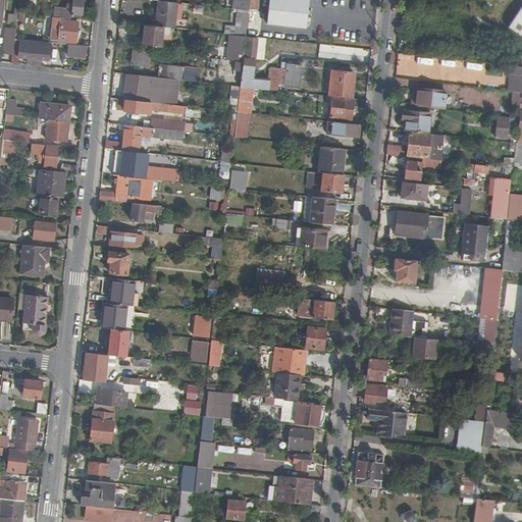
[(61,18),(83,21),(85,0),(80,0),(73,0),(74,1),(70,1),(70,4),(68,5),(67,10),(62,9),(61,18)]
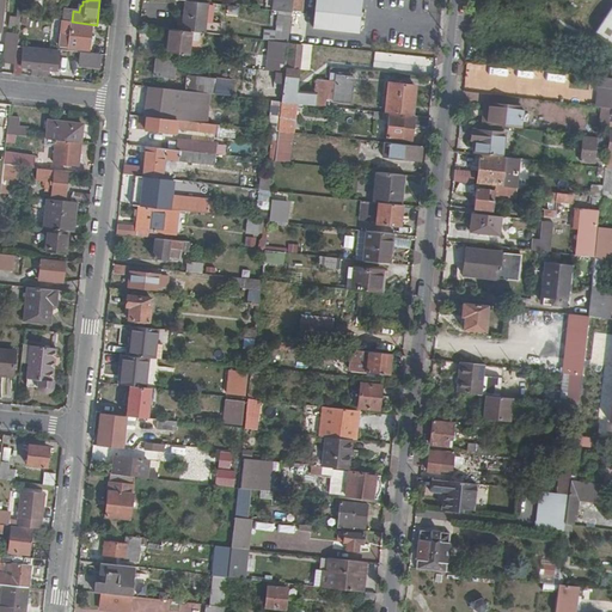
[(313,0),(312,18),(356,23),(359,0),(313,0)]
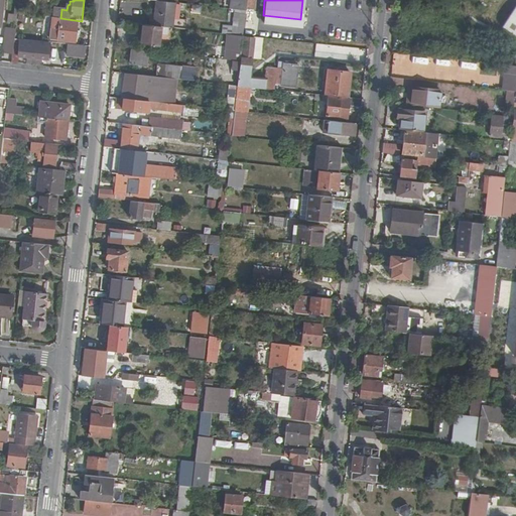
[(177,4),(161,3),(158,2),(157,11),(160,11),(158,27),(174,29),(175,20),(177,4)]
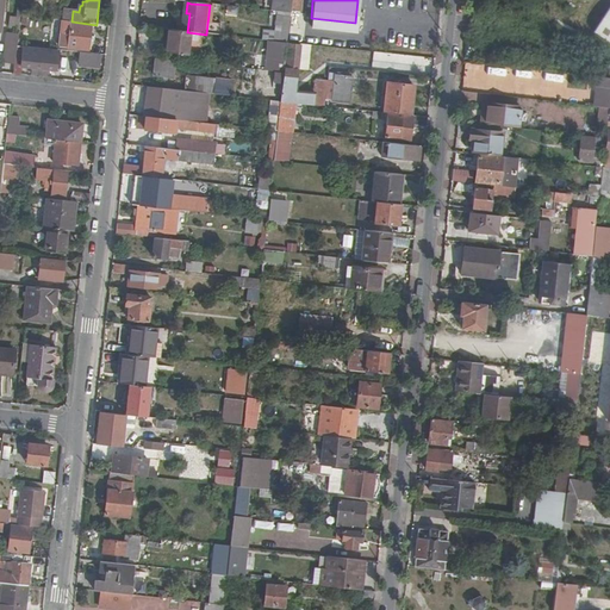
[(267,31),(266,41),(277,42),(288,43),(292,17),(292,13),(280,12),(278,32),(267,31)]
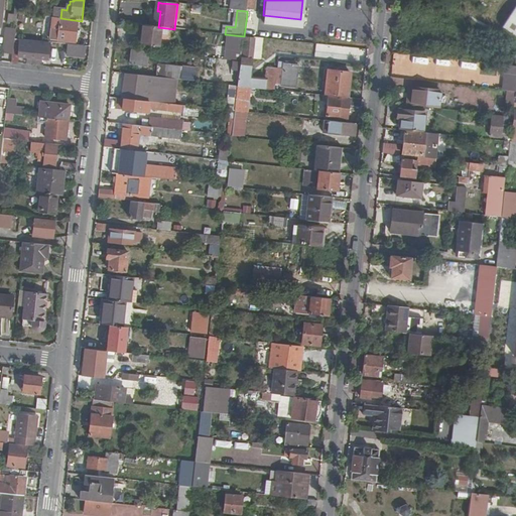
[(515,34),(515,10),(505,28),(515,34)]
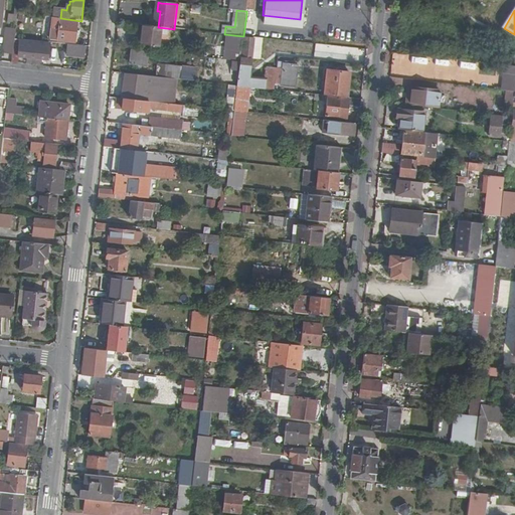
[(10,23),(18,24),(19,15),(11,14),(10,23)]
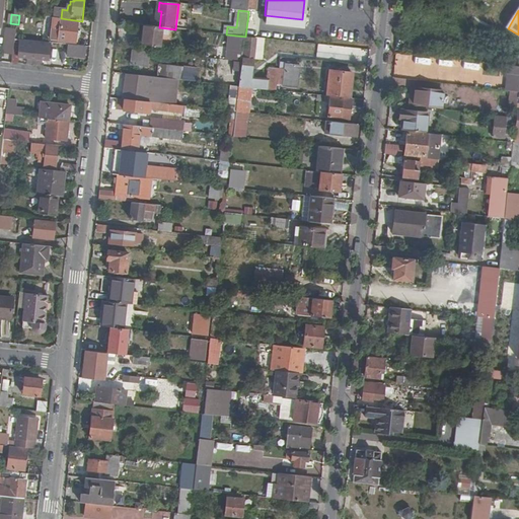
[(302,25),(302,19),(265,15),(264,21),(302,25)]
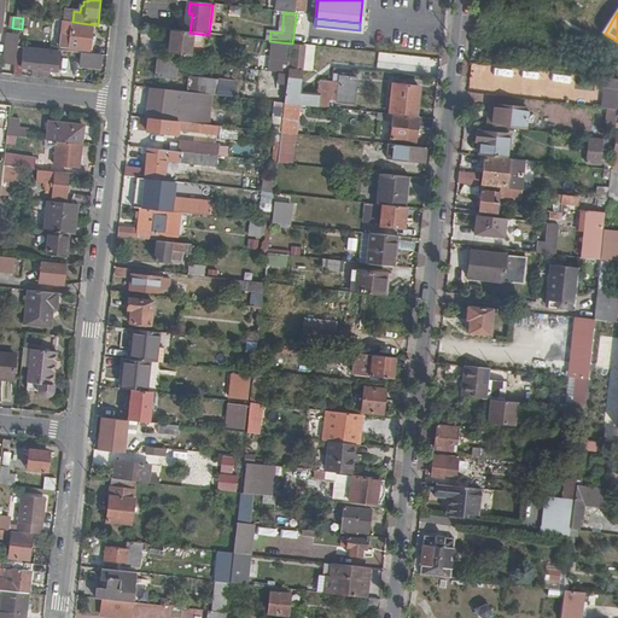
[(92,51),(94,28),(66,24),(64,48),(92,51)]
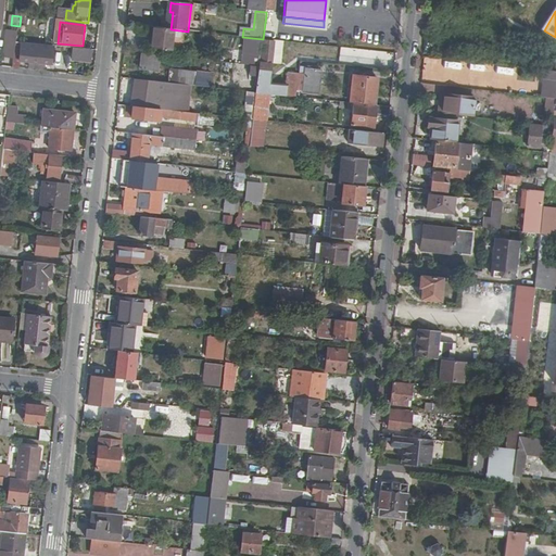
[(188,32),(203,33),(204,23),(189,22),(188,32)]
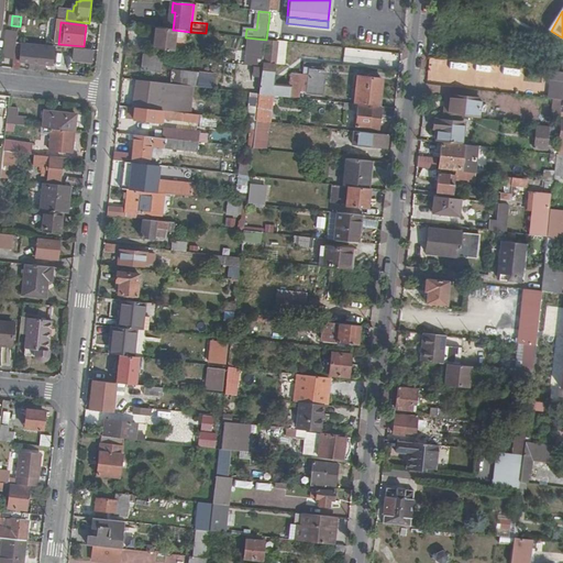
[(173,30),(169,30),(157,29),(156,48),(176,51),(176,47),(177,41),(186,42),(189,42),(190,32),(173,30)]
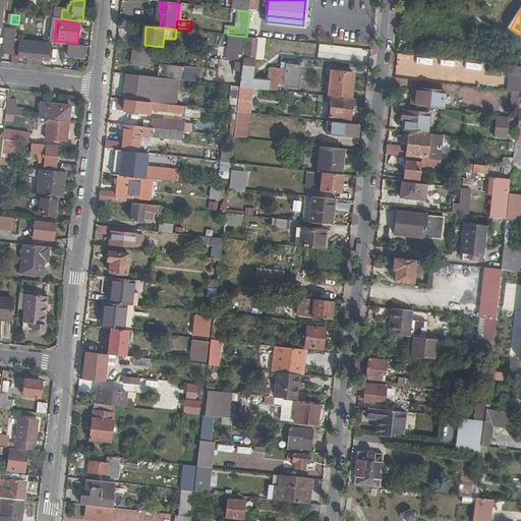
[(7,53),(14,54),(16,40),(17,34),(9,33),(7,53)]
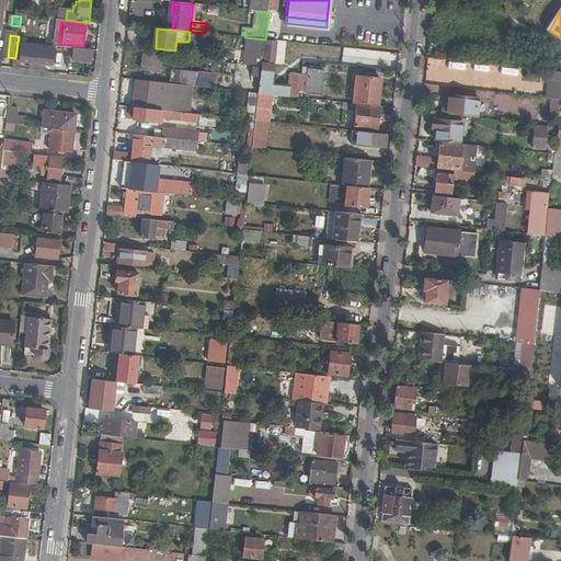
[(264,53),(265,39),(254,38),(253,52),(264,53)]
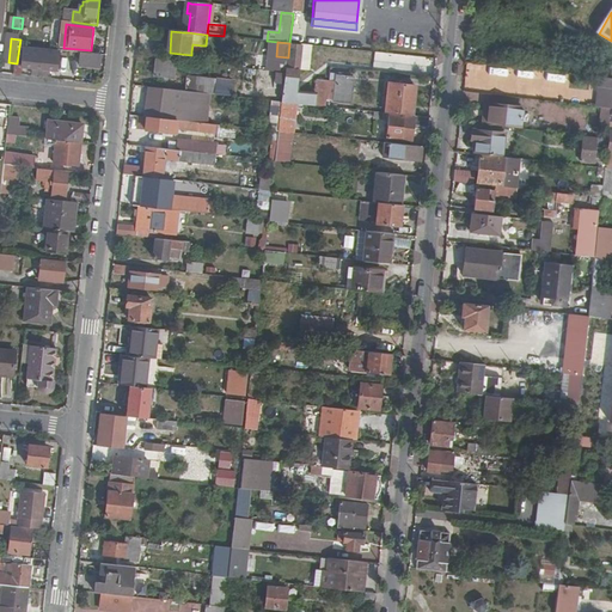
[(303,44),(289,43),(288,57),(283,103),(301,105),(311,106),(328,108),(329,99),(331,80),(318,79),(317,92),(298,90),(303,44)]
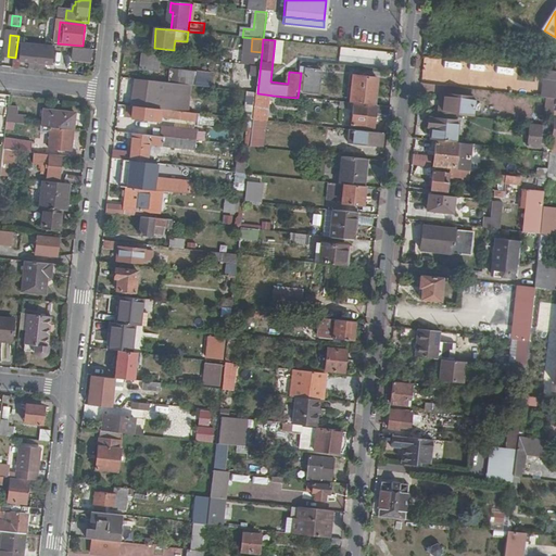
[(54,50),(54,46),(26,42),(25,50),(23,50),(22,62),(52,65),(53,55),(54,50)]
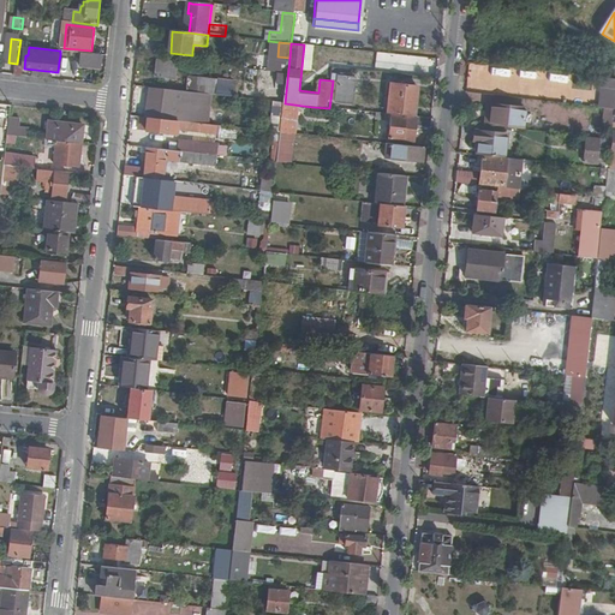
[(103,58),(85,55),(84,66),(102,67),(103,58)]
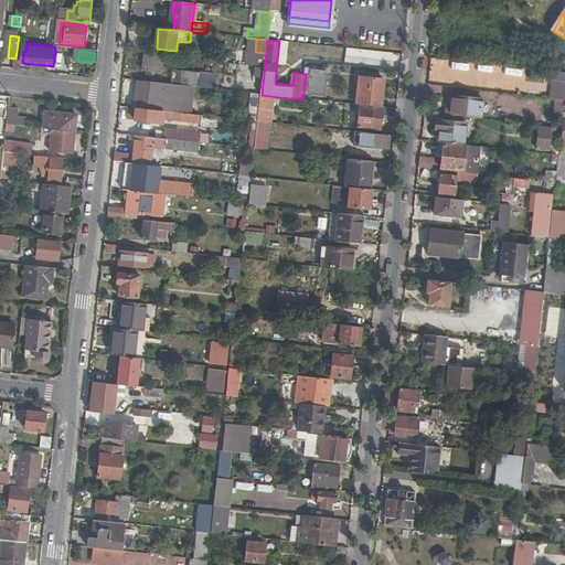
[(195,87),(201,88),(202,75),(173,72),(174,60),(146,56),(144,73),(162,74),(161,84),(162,84),(173,85),(193,88),(195,87)]
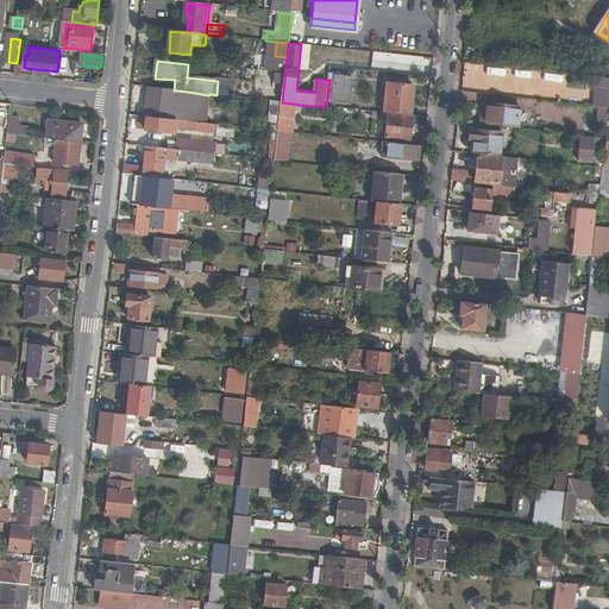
[(350,100),(353,76),(337,74),(336,81),(333,99),(350,100)]
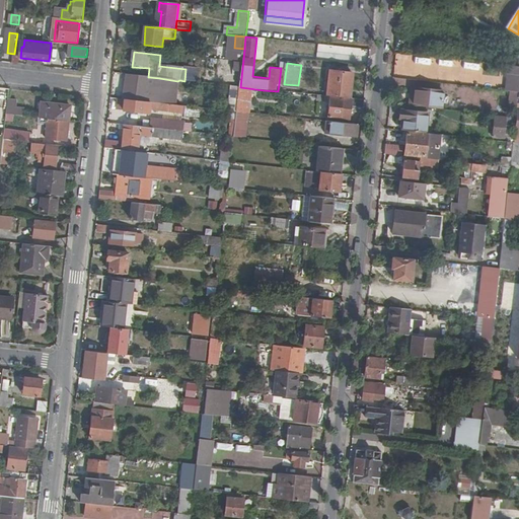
[(331,97),(352,99),(354,75),(331,72),(328,96),(331,97)]
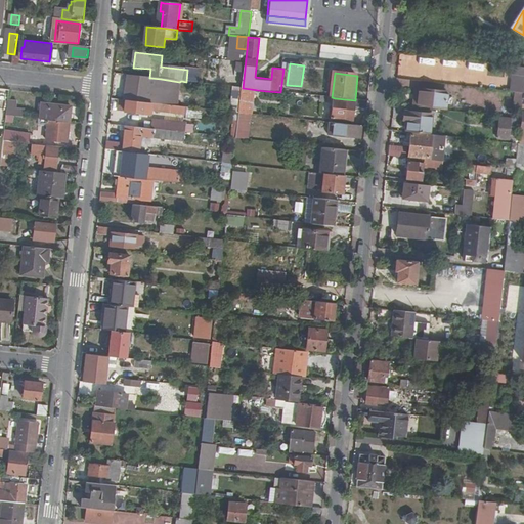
[(514,75),(512,91),(517,92),(523,92),(523,75),(518,75),(514,75)]
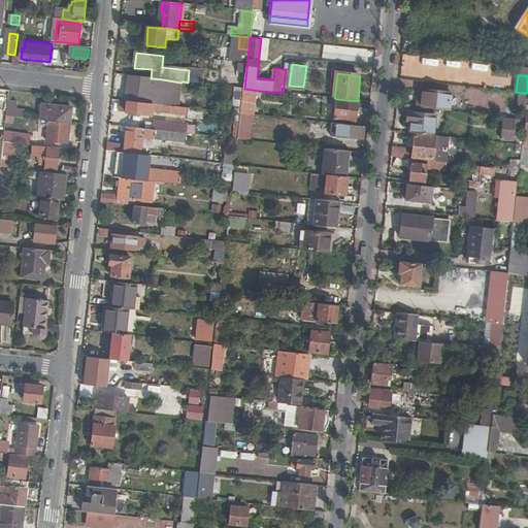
[(151,78),(132,76),(128,102),(142,104),(149,104),(149,98),(152,78),(151,78)]
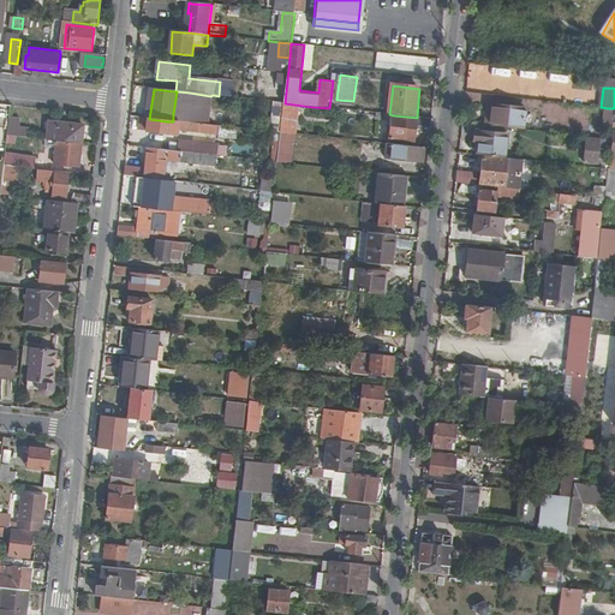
[(210,96),(189,93),(177,91),(173,114),(173,121),(207,125),(210,96)]
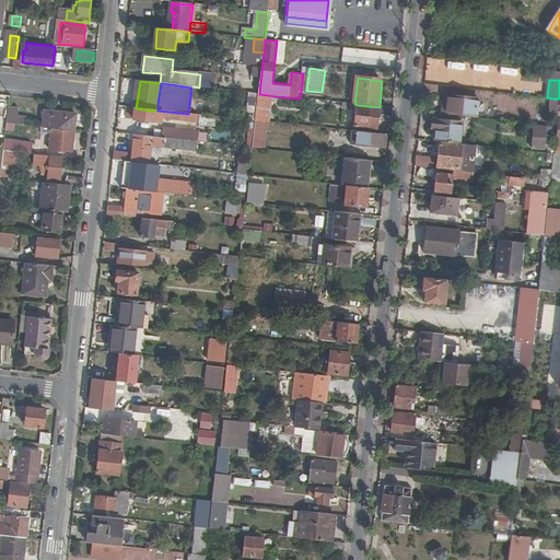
[(256,121),(259,94),(252,93),(248,120),(256,121)]
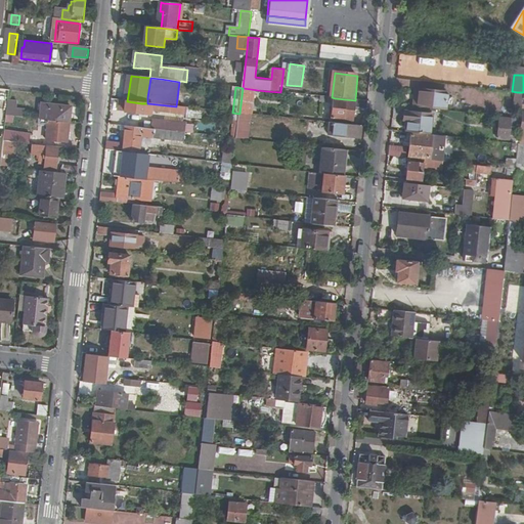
[(420,90),(418,107),(446,111),(448,93),(420,90)]
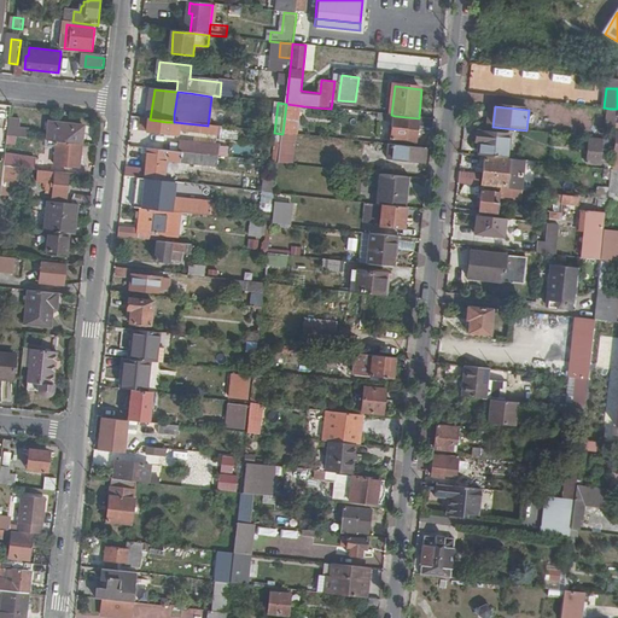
[(435,129),(435,120),(419,118),(395,116),(394,123),(391,141),(417,144),(419,128),(435,129)]
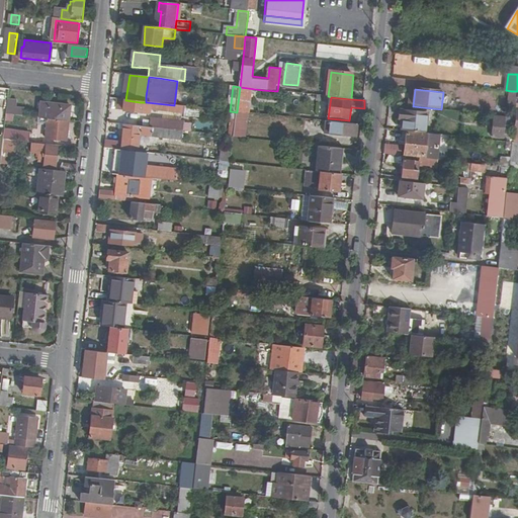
[(18,100),(9,99),(7,114),(14,115),(24,116),(25,109),(17,108),(18,100)]
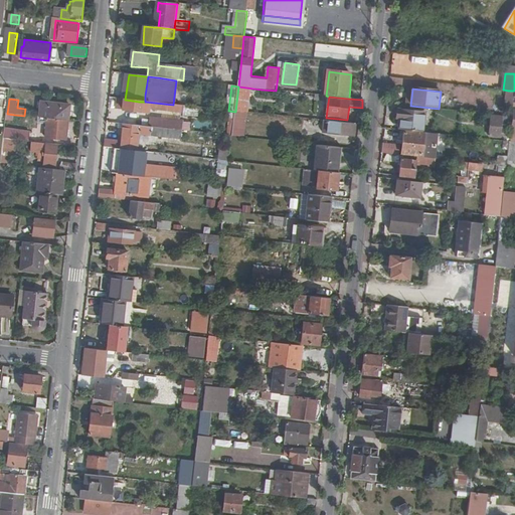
[(139,102),(125,100),(124,110),(149,113),(149,110),(168,112),(169,111),(176,112),(176,106),(173,105),(145,102),(139,102)]
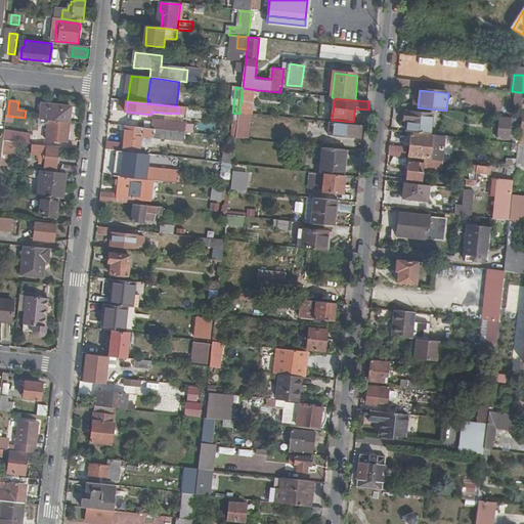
[(48,120),(71,122),(72,106),(43,103),(41,120),(42,120),(48,120)]
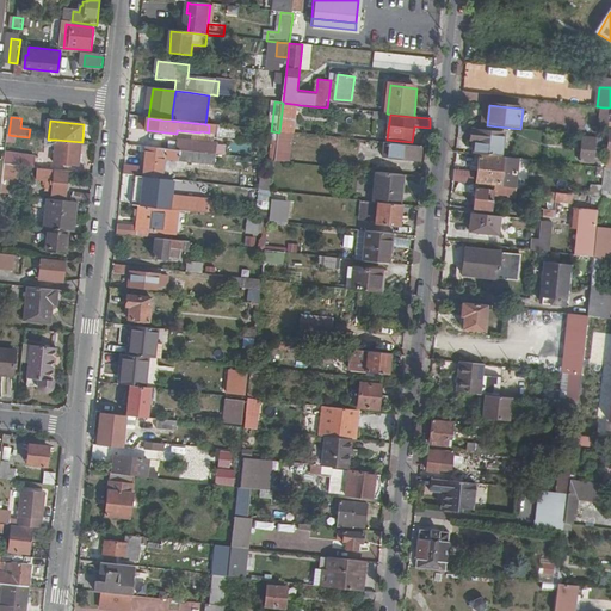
[(475,141),(474,154),(481,155),(500,156),(503,135),(492,134),(492,131),(471,130),(470,141),(475,141)]
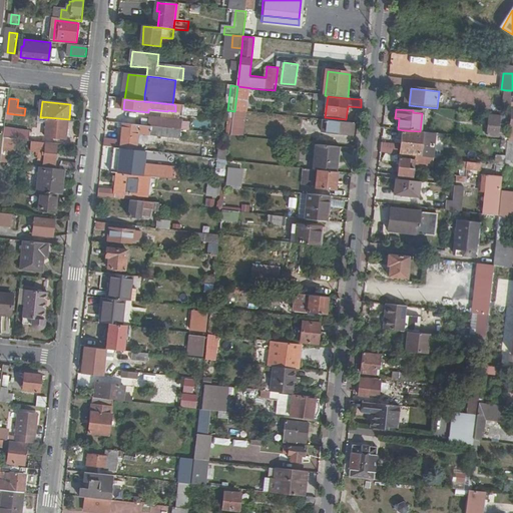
[(245,112),(234,111),(233,119),(231,136),(242,136),(245,112)]
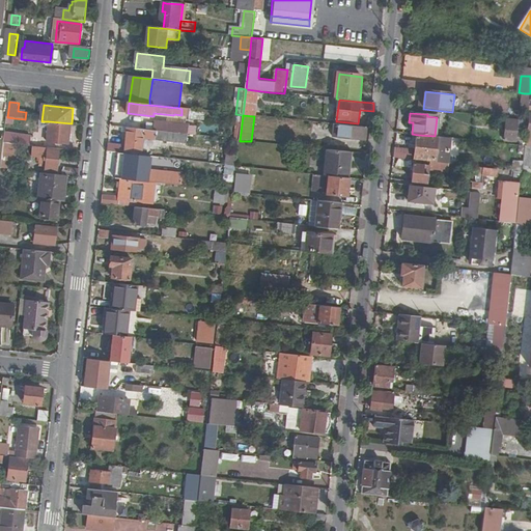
[(518,138),(519,118),(504,118),(503,137),(518,138)]
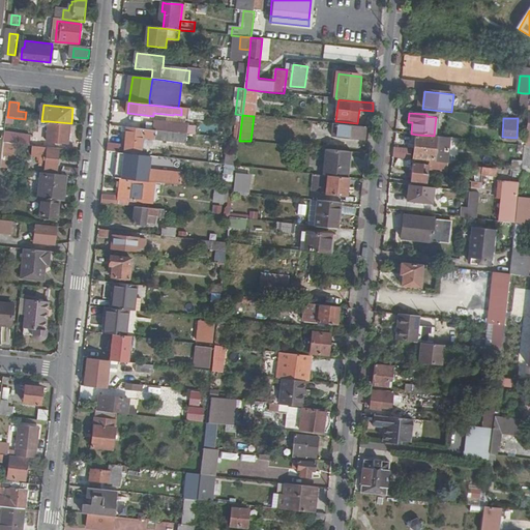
[(69,143),(71,123),(49,121),(48,128),(47,141),(69,143)]
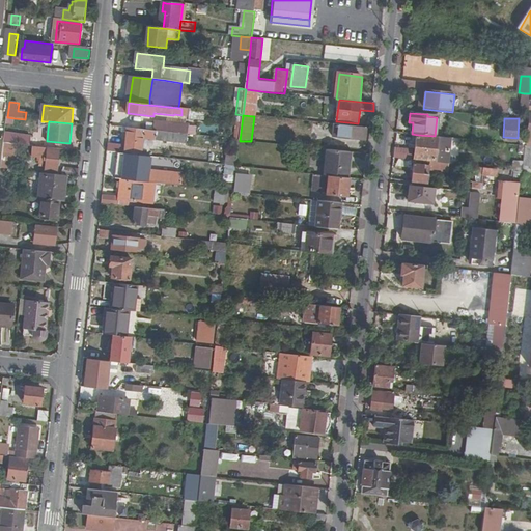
[(156,122),(155,131),(174,133),(188,135),(189,135),(190,127),(156,122)]
